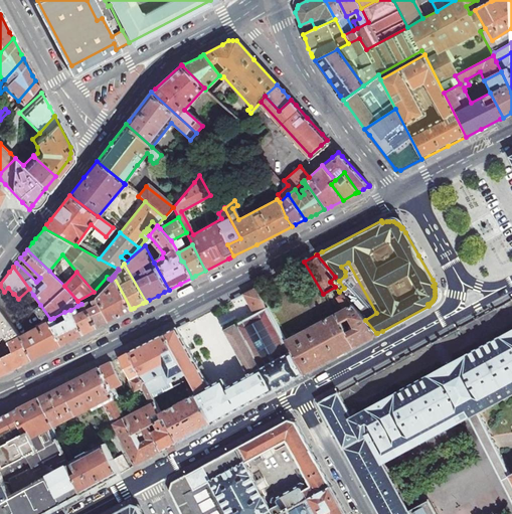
[(97,297),(109,320),(127,311),(131,309),(114,277),(111,280),(97,297)]
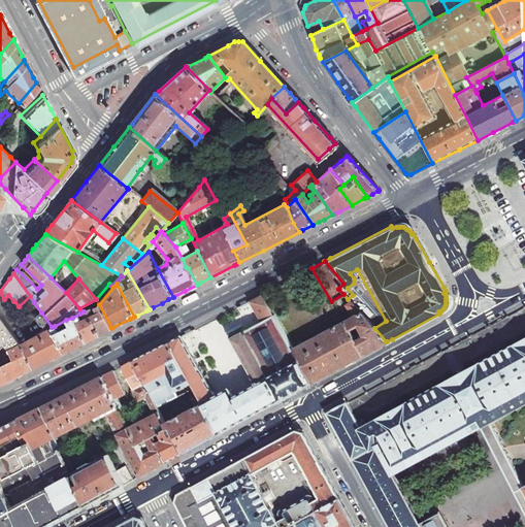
[(260,294),(248,300),(260,322),(242,331),(230,337),(253,385),(227,399),(222,391),(211,397),(197,404),(194,405),(211,435),(293,392),(309,383),(290,349),(260,294)]
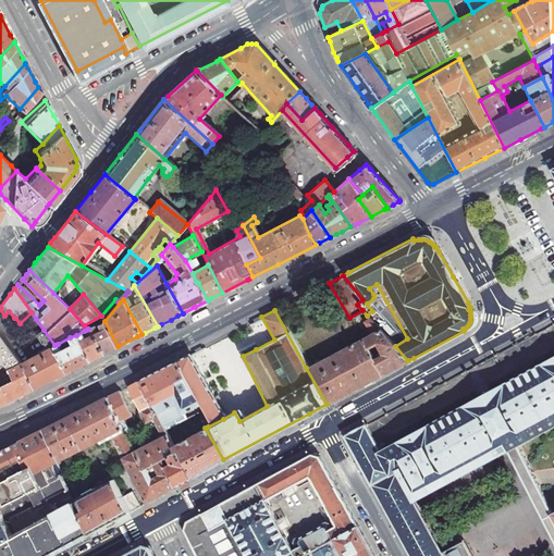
[(32,312),(20,323),(25,330),(36,319),(32,312)]
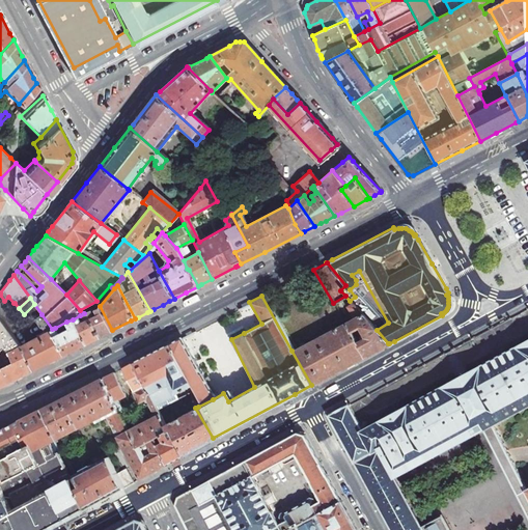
[(371,305),(360,311),(361,313),(369,323),(378,318),(371,305)]
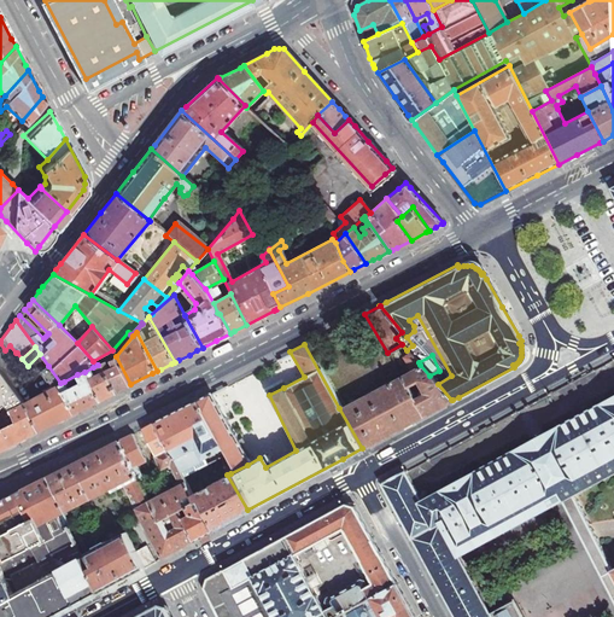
[(116,356),(100,364),(115,393),(128,386),(130,384),(116,356)]
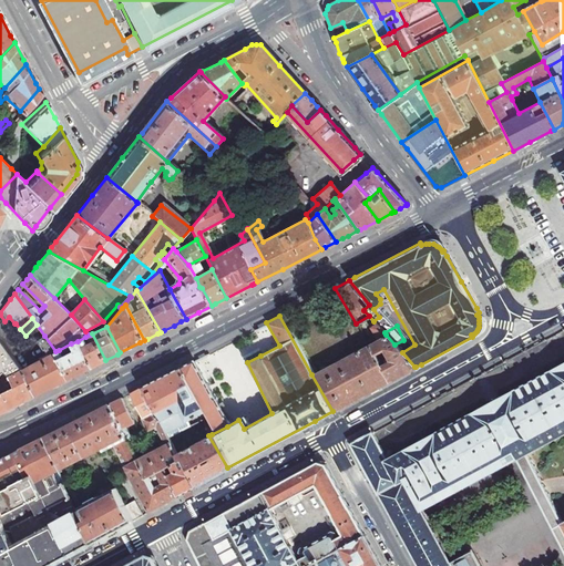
[(85,337),(78,341),(91,368),(102,361),(105,360),(92,333),(90,335),(93,341),(89,343),(85,337)]
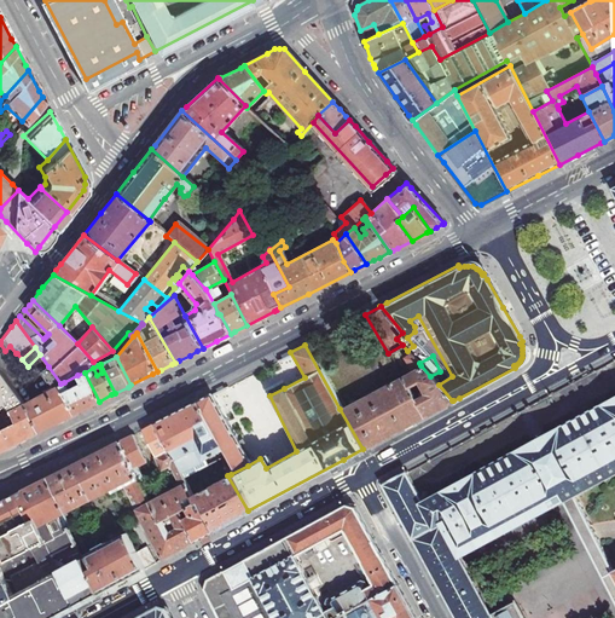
[(452,400),(439,385),(430,376),(421,365),(340,409),(363,449),(439,408),(452,400)]
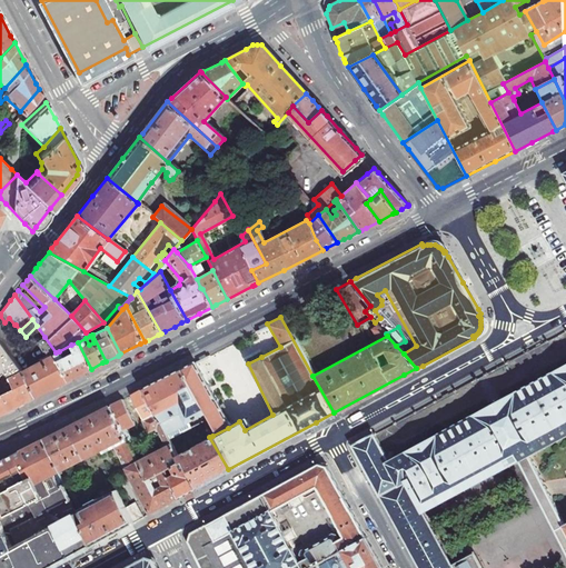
[(48,357),(21,370),(35,397),(60,385),(69,380),(55,354),(56,352),(45,337),(38,341),(43,352),(46,351),(48,357)]
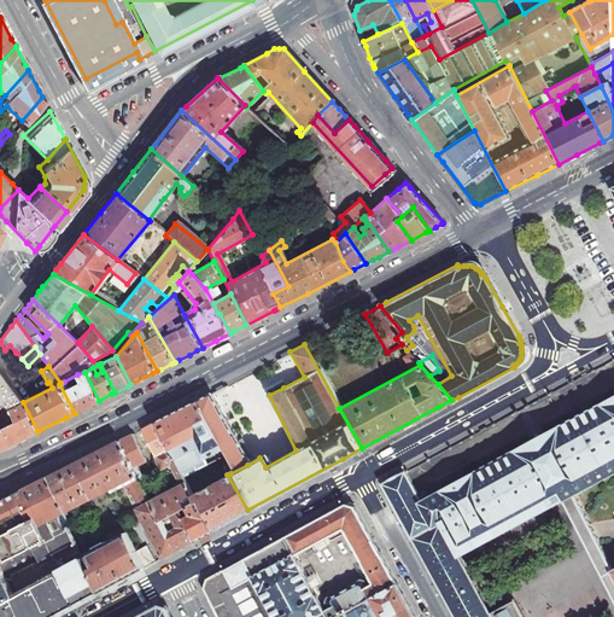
[(0,406),(4,405),(9,409),(23,402),(0,372),(0,406)]
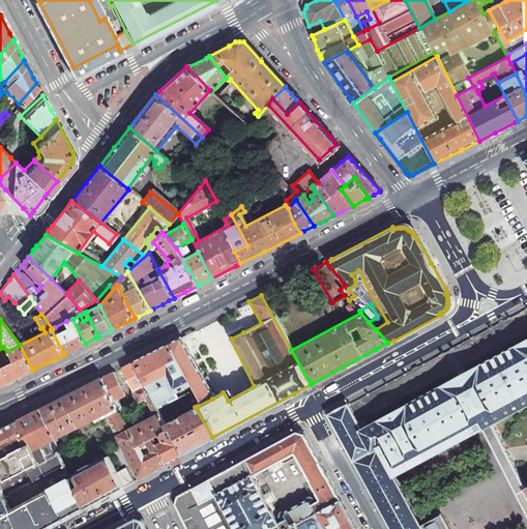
[(52,328),(51,329),(64,354),(82,345),(85,344),(72,319),(66,321),(69,328),(58,334),(55,327),(52,328)]
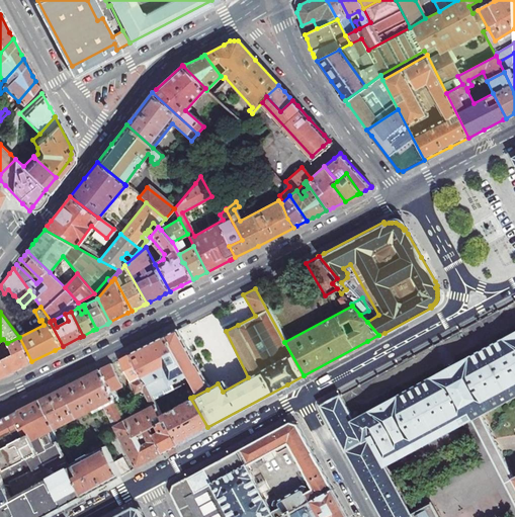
[(176,328),(161,335),(185,381),(193,397),(207,390),(201,377),(201,376),(199,371),(196,366),(190,355),(188,352),(185,346),(176,328)]
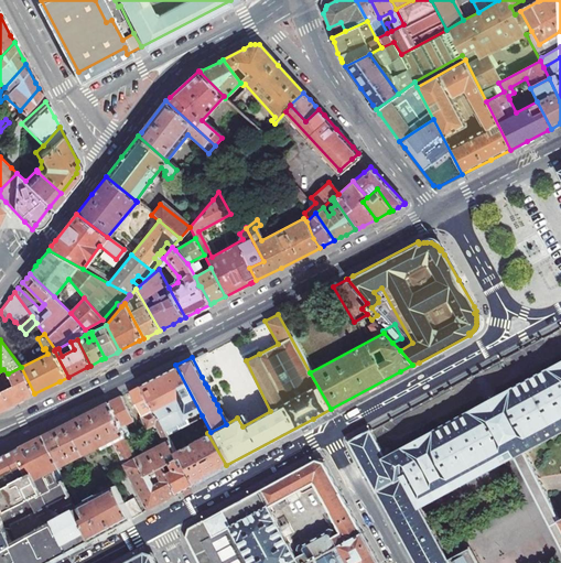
[(560,562),(560,360),(388,455),(385,448),(379,452),(367,430),(346,442),(411,562),(560,562)]
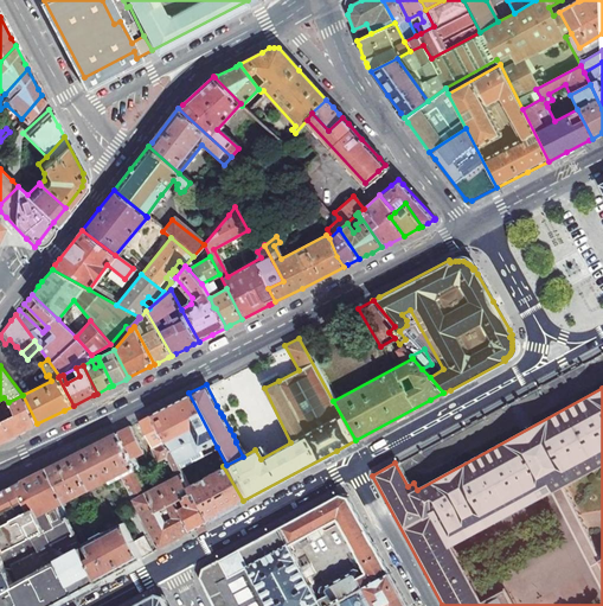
[(188,393),(148,414),(162,441),(175,469),(178,467),(217,447),(188,393)]
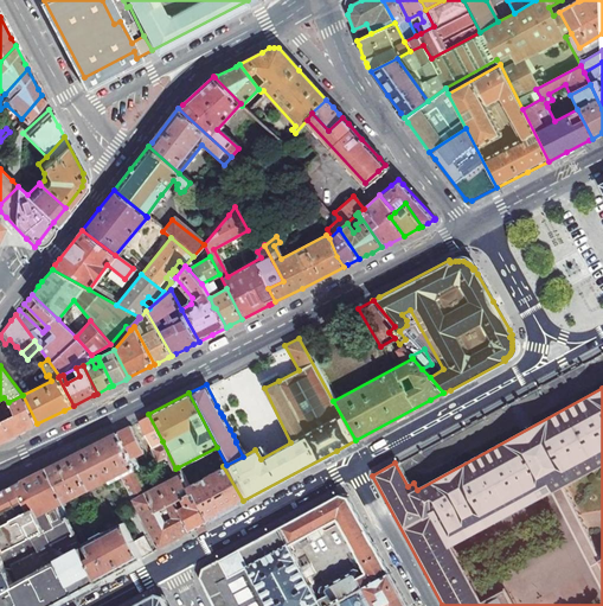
[(0,441),(11,437),(17,434),(37,423),(23,395),(8,402),(15,414),(0,421),(0,441)]
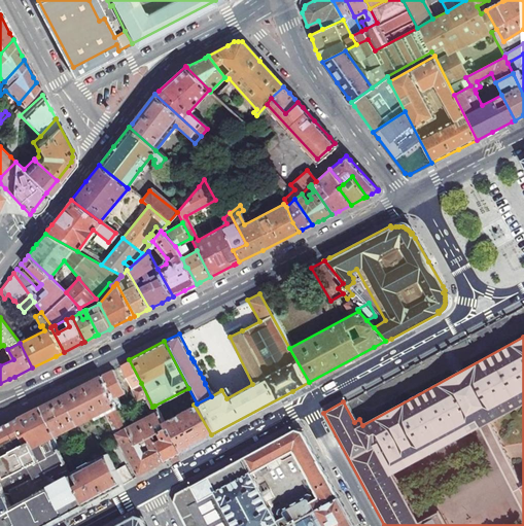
[(117,364),(117,366),(130,389),(141,383),(129,359),(117,364)]
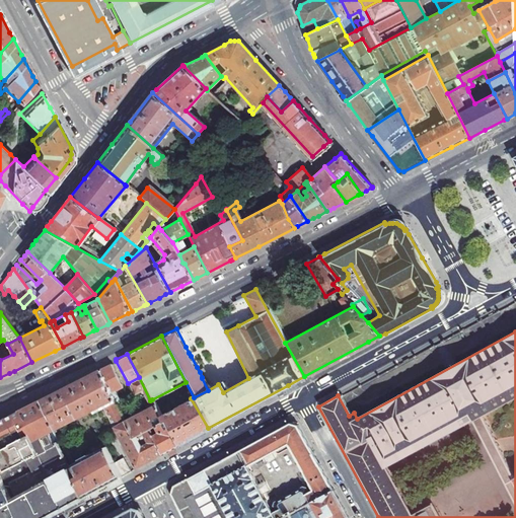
[(109,364),(95,370),(113,402),(117,400),(113,391),(121,387),(109,364)]
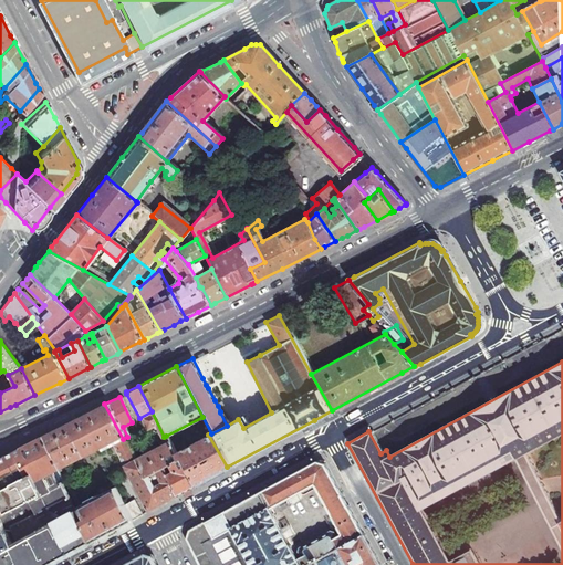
[(103,401),(38,436),(54,469),(58,468),(95,448),(97,452),(110,446),(120,464),(131,459),(121,440),(123,439),(104,404),(103,401)]
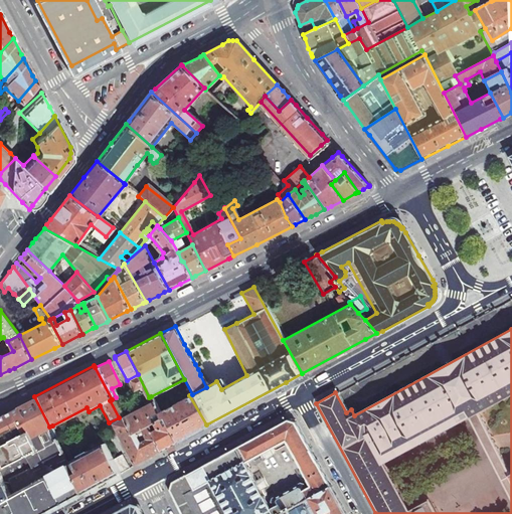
[(138,374),(127,380),(132,390),(139,387),(147,402),(119,417),(127,434),(132,432),(137,430),(144,425),(149,422),(155,419),(153,413),(158,411),(151,396),(149,397),(138,374)]
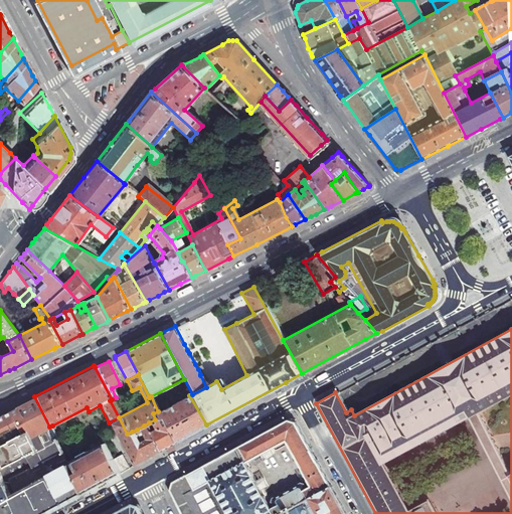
[(158,411),(153,413),(155,419),(158,417),(171,443),(196,431),(206,424),(189,395),(158,411)]
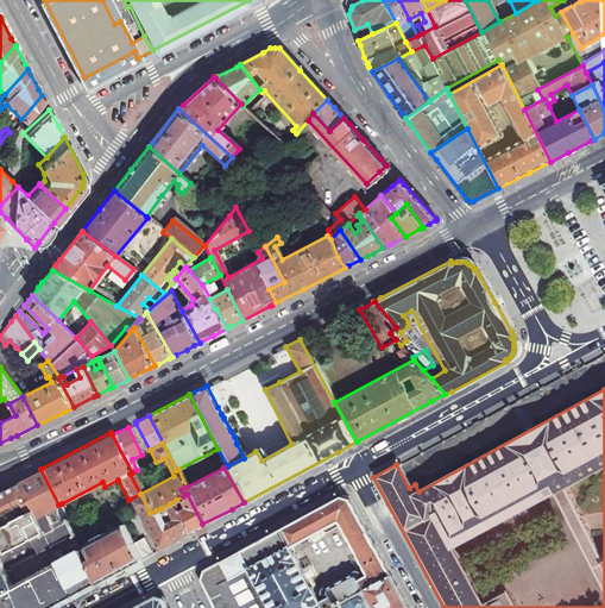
[(12,594),(82,558),(77,546),(64,521),(67,520),(61,508),(64,506),(62,503),(58,505),(41,469),(17,482),(20,489),(0,500),(0,536),(0,576),(4,575),(12,594)]
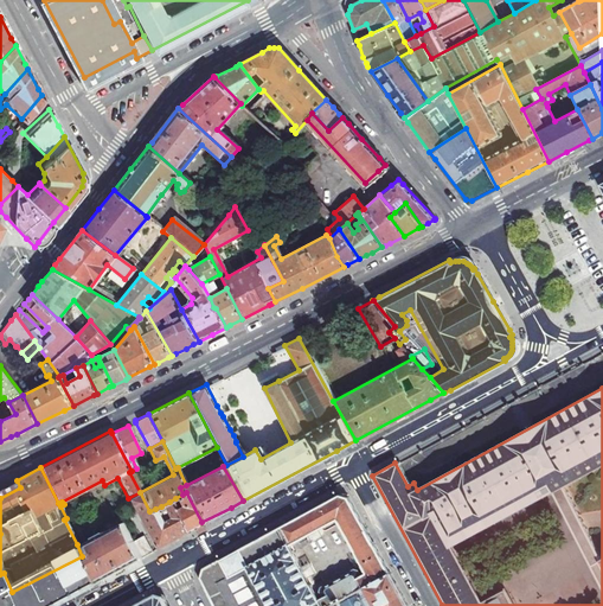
[(17,480),(0,489),(0,534),(0,498),(20,488),(17,480)]
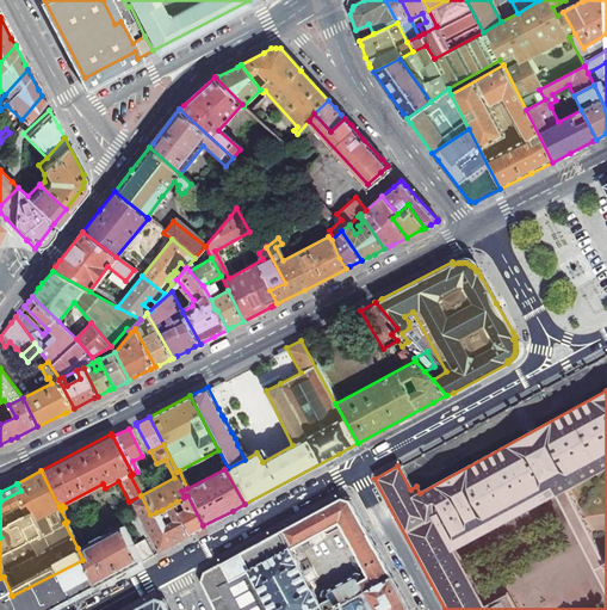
[(141,495),(129,501),(154,550),(186,535),(174,512),(171,505),(162,510),(168,522),(162,524),(156,512),(150,515),(141,495)]
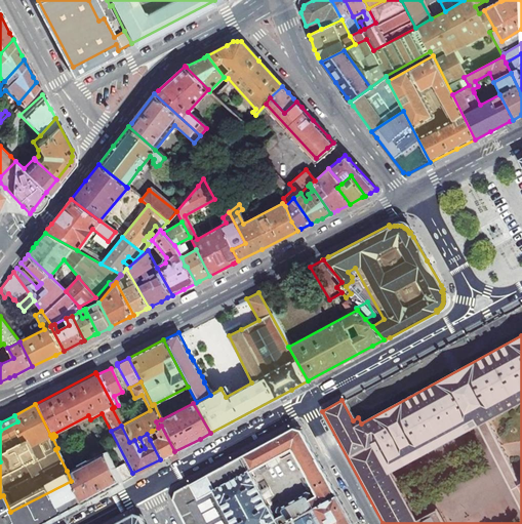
[(155,438),(150,440),(160,459),(174,451),(161,426),(158,428),(152,431),(155,438)]
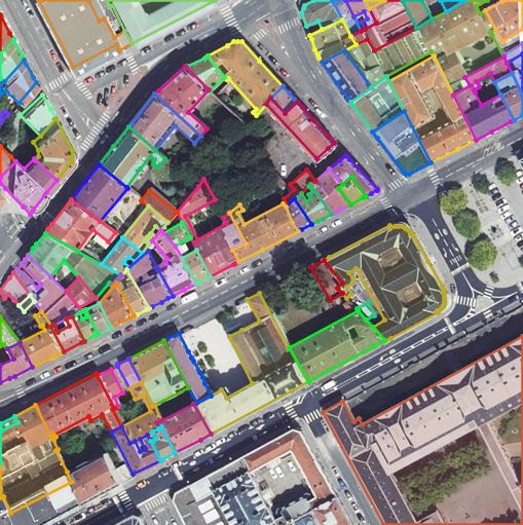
[(336,496),(300,429),(298,429),(292,427),(173,492),(171,499),(183,524),(283,524),(314,509),(336,496)]
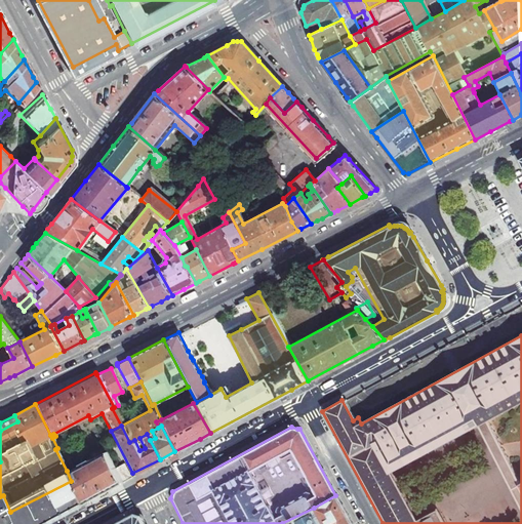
[(71,481),(81,502),(89,498),(102,492),(115,485),(121,482),(114,468),(105,451),(89,459),(88,457),(79,462),(80,464),(67,471),(71,481)]
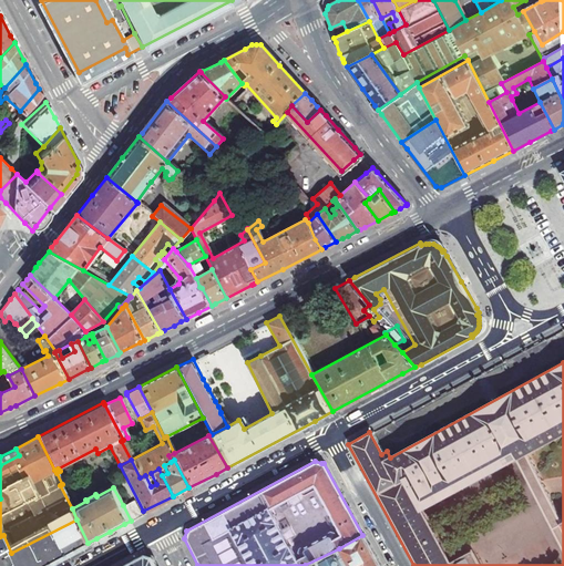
[(133,501),(123,505),(131,521),(141,515),(133,501)]
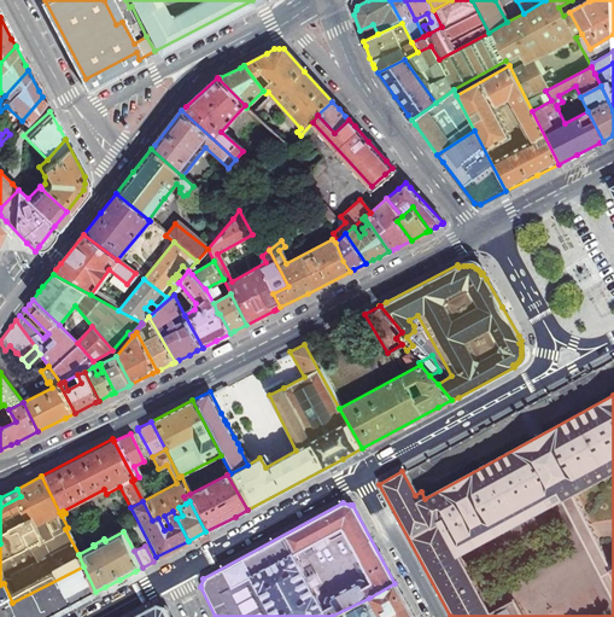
[(4,583),(0,585),(0,616),(50,616),(53,615),(95,592),(83,566),(12,603),(4,583)]
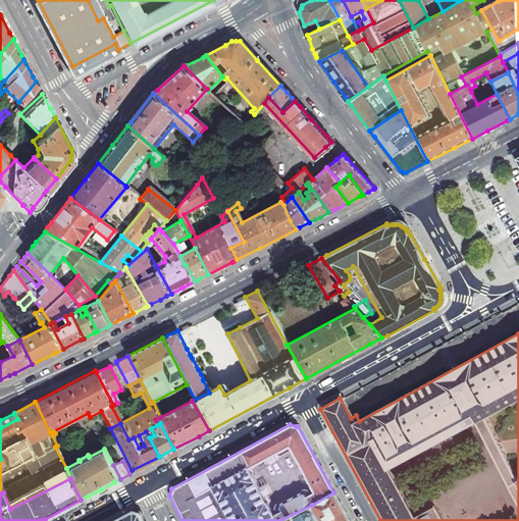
[(349,520),(333,492),(312,505),(320,520),(349,520)]
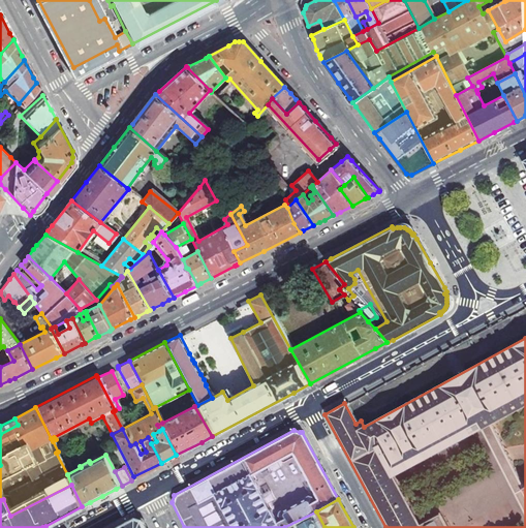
[(325,527),(316,511),(284,527),(325,527)]
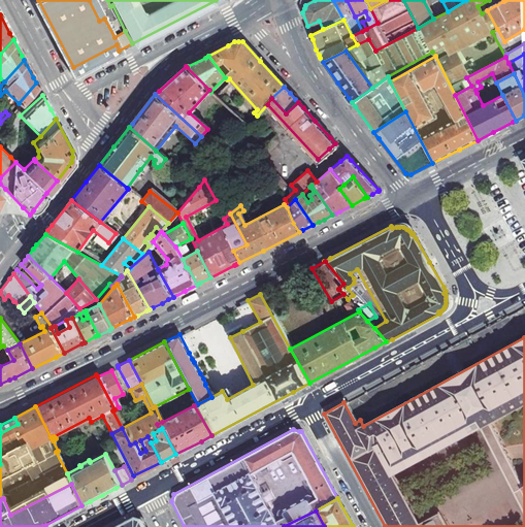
[(112,526),(143,526),(140,519),(133,516),(112,526)]
